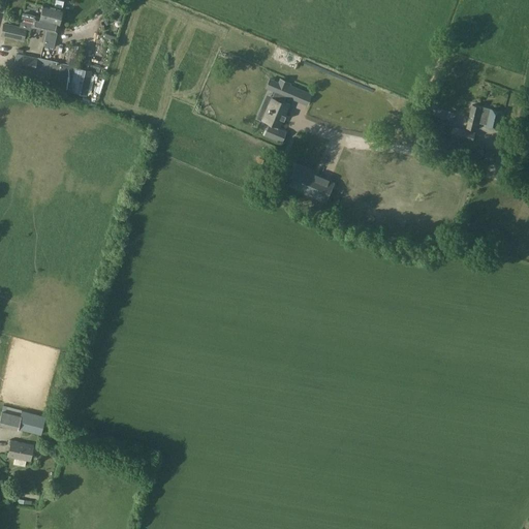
[(23,14),(20,25),(31,27),(45,30),(48,23),(50,23),(53,9),(42,7),(39,21),(32,20),(33,17),(23,14)]
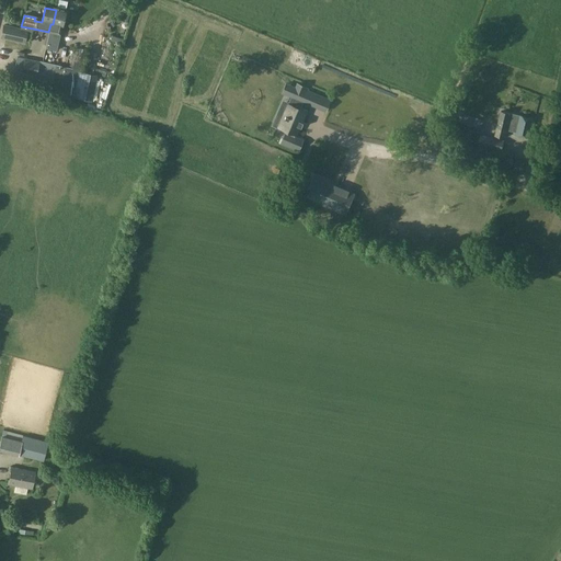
[(50,24),(48,32),(45,48),(56,52),(65,12),(56,10),(53,24),(50,24)]
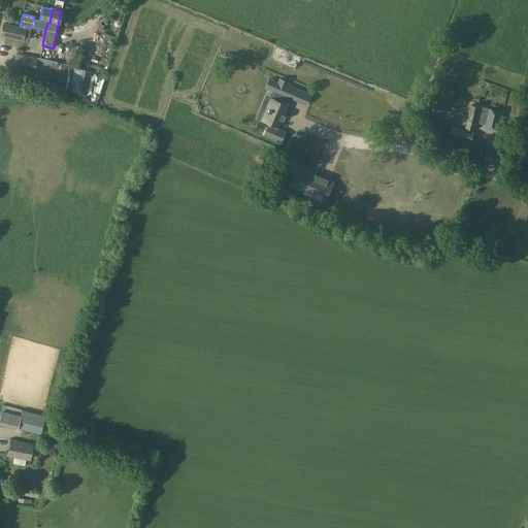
[(0,36),(15,39),(23,41),(26,29),(1,24),(0,30),(0,36)]
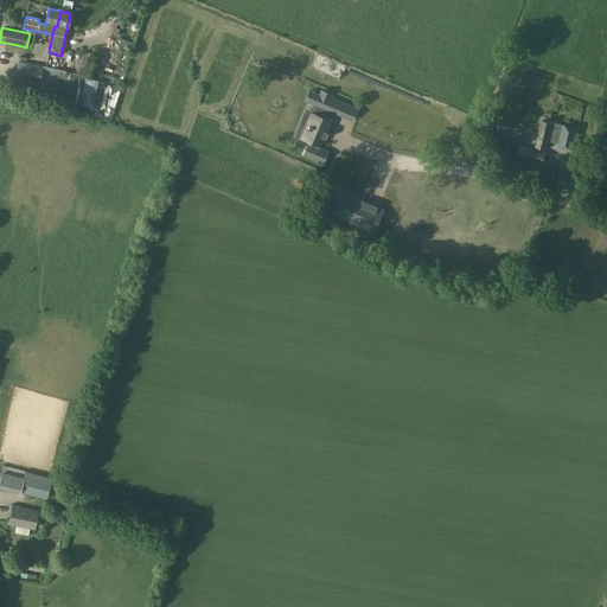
[(84,52),(82,61),(90,63),(91,53),(84,52)]
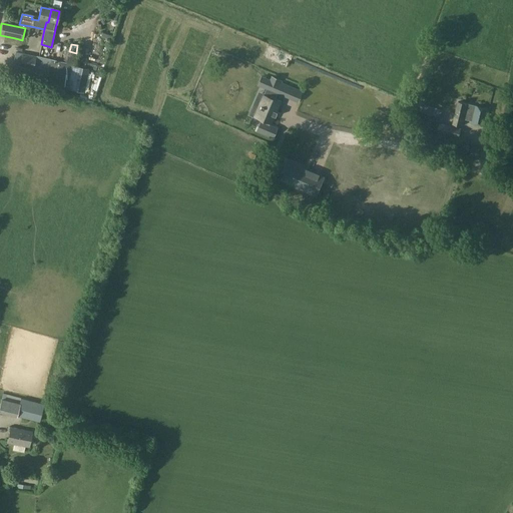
[(15,52),(12,64),(20,66),(22,53),(15,52)]
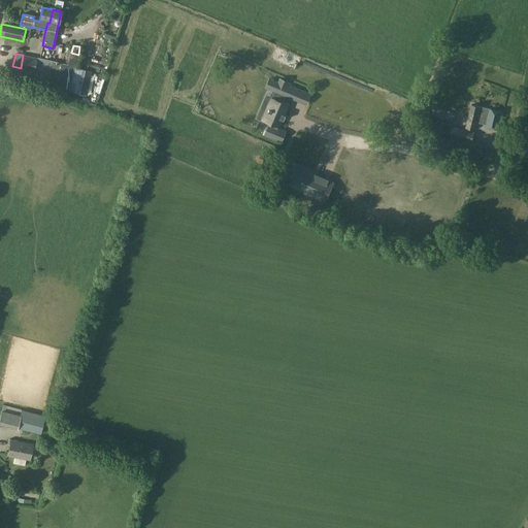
[(37,58),(23,55),(21,68),(21,69),(34,72),(37,58)]
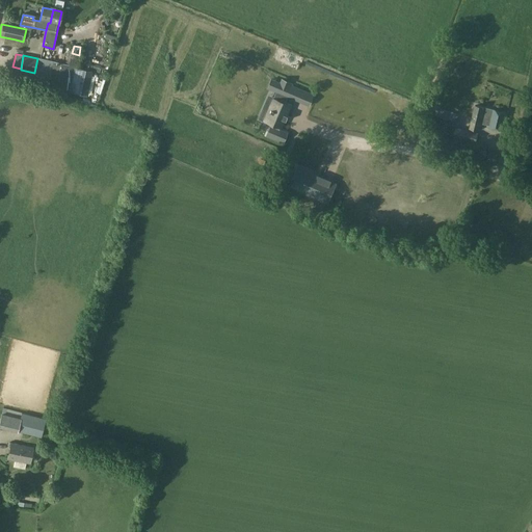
[(41,59),(34,84),(42,86),(47,60),(41,59)]
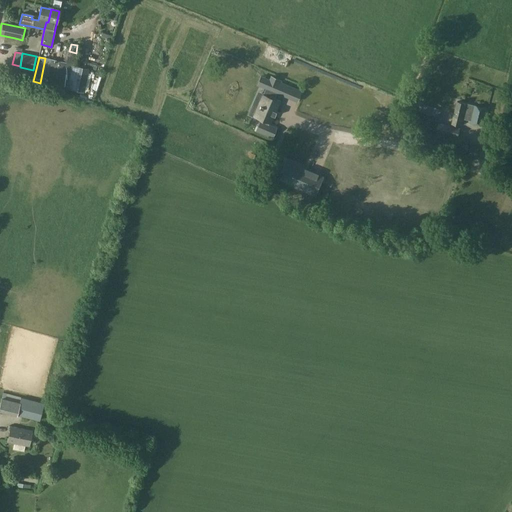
[(73,64),(51,59),(46,84),(67,88),(73,64)]
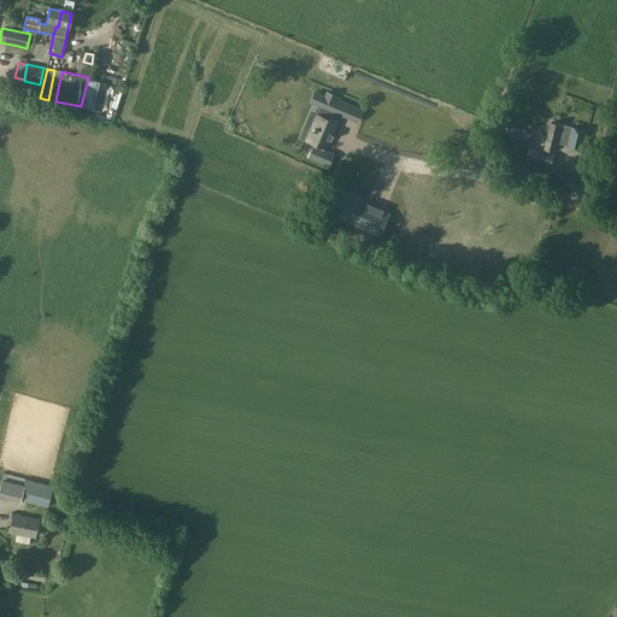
[(24,80),(15,77),(12,92),(37,98),(40,84),(24,81),(24,80)]
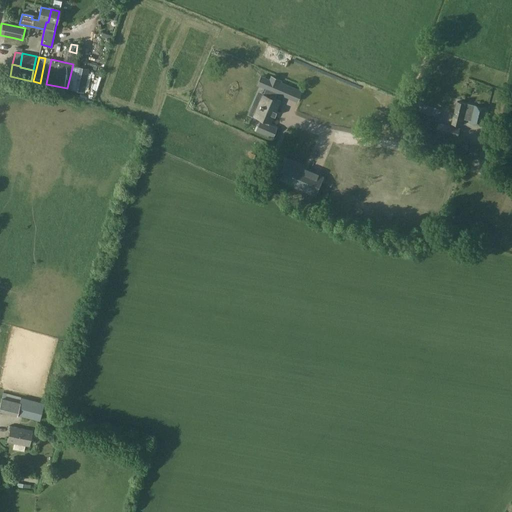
[(280,83),(278,82),(274,92),(281,95),(286,85),(280,83)]
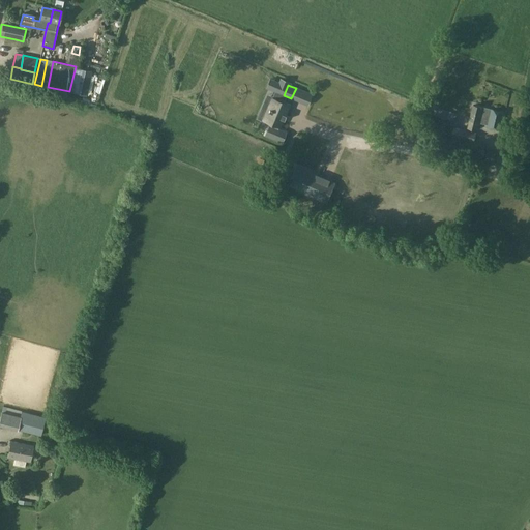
[(275,94),(273,99),(264,119),(280,126),(288,106),(283,104),(285,98),(275,94)]
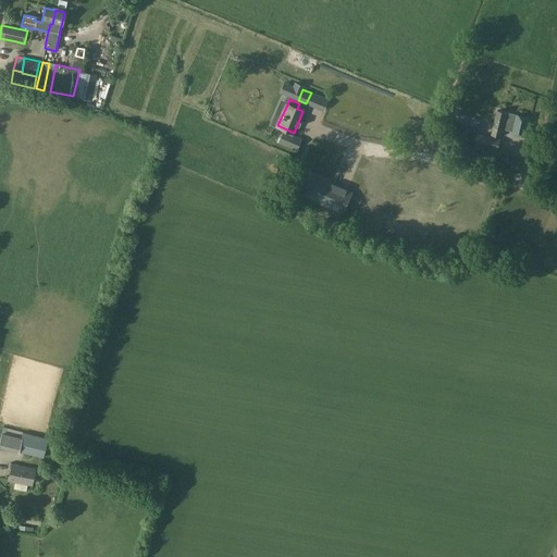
[(480,120),(445,109),(442,116),(477,130),(480,120)]
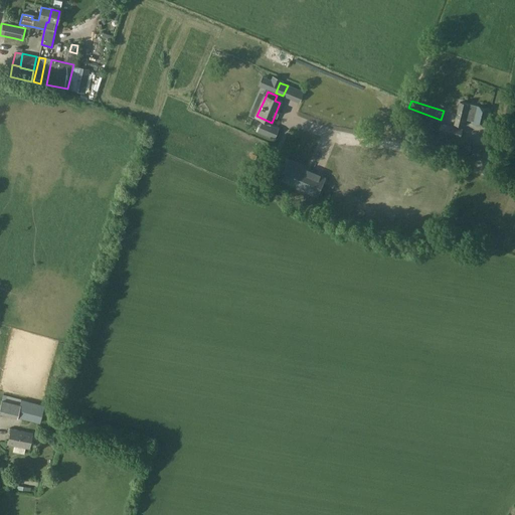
[(454,114),(454,117),(456,117),(454,125),(463,127),(465,119),(472,121),(475,106),(460,103),(457,115),(454,114)]
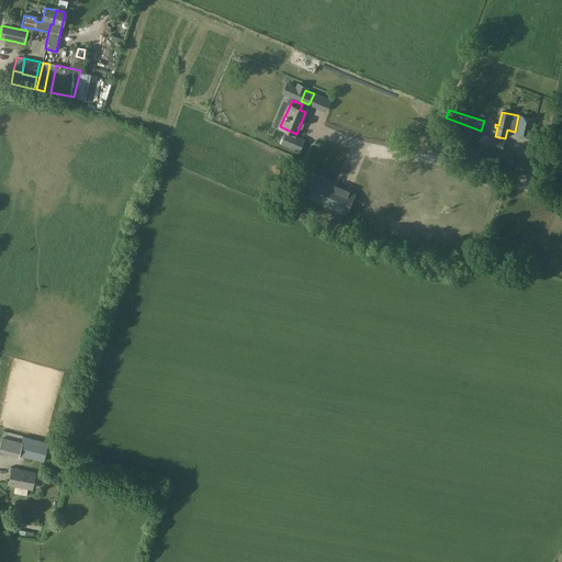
[(518,115),(515,132),(515,134),(531,137),(536,120),(518,115)]
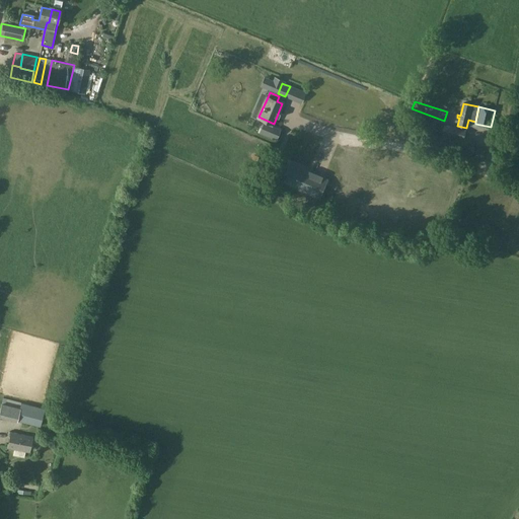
[(442,135),(449,136),(464,140),(466,130),(444,125),(442,135)]
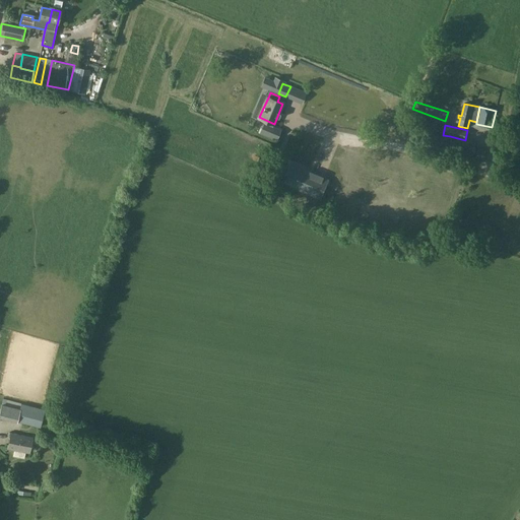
[(428,133),(426,138),(436,142),(438,136),(428,133)]
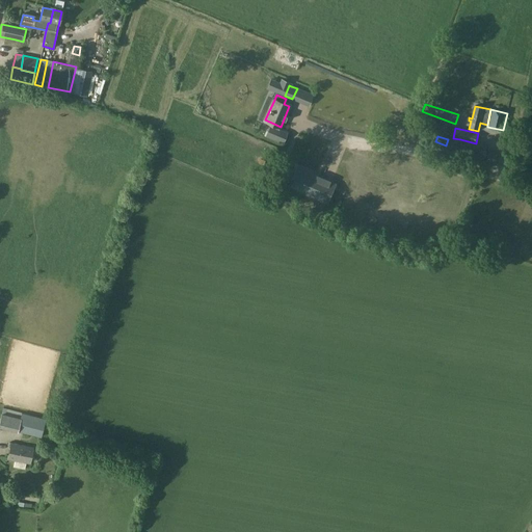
[(515,148),(513,148),(508,147),(506,157),(513,159),(515,148)]
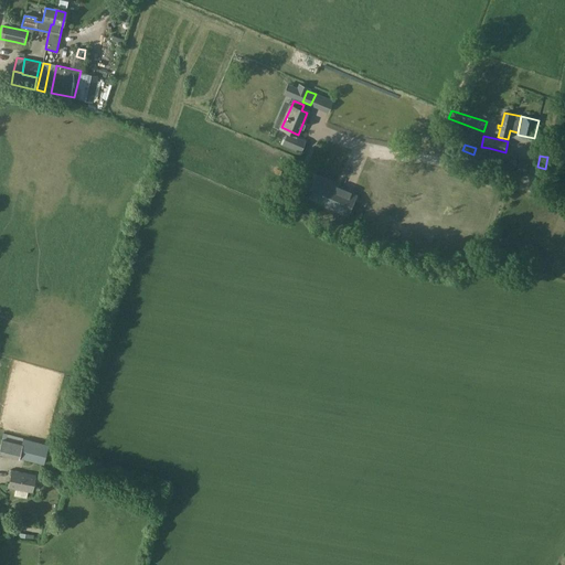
[(504,166),(515,168),(518,159),(507,157),(504,166)]
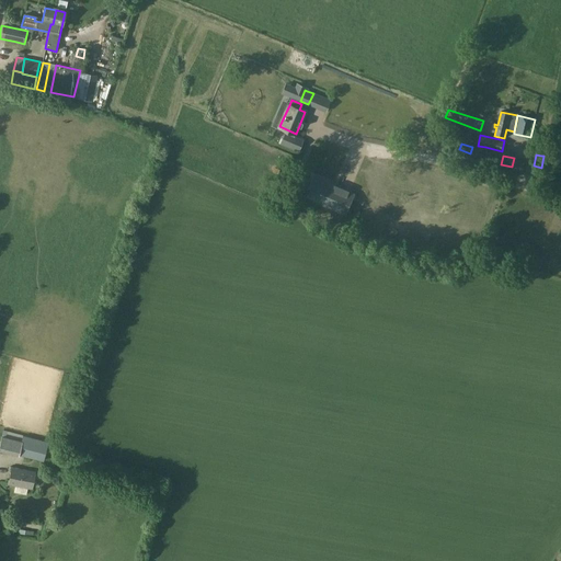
[(515,159),(514,164),(513,169),(522,171),(524,161),(515,159)]
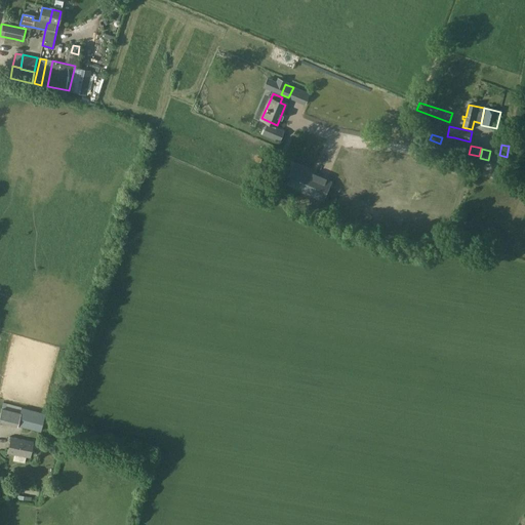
[(292,166),(285,185),(324,201),(331,183),(292,166)]
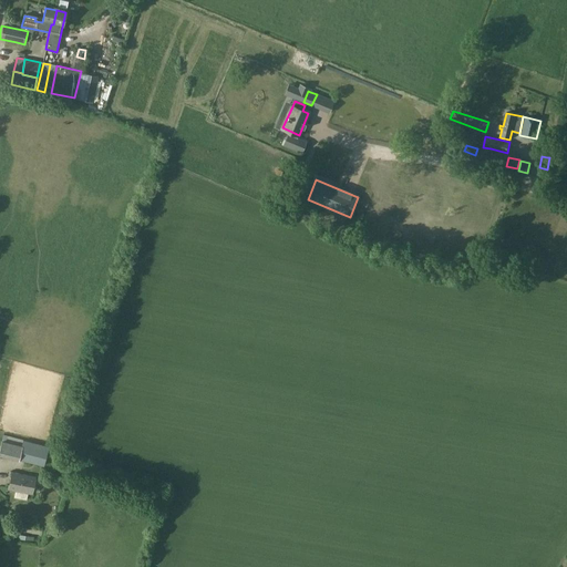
[(1,441),(0,446),(0,456),(18,462),(22,446),(1,441)]
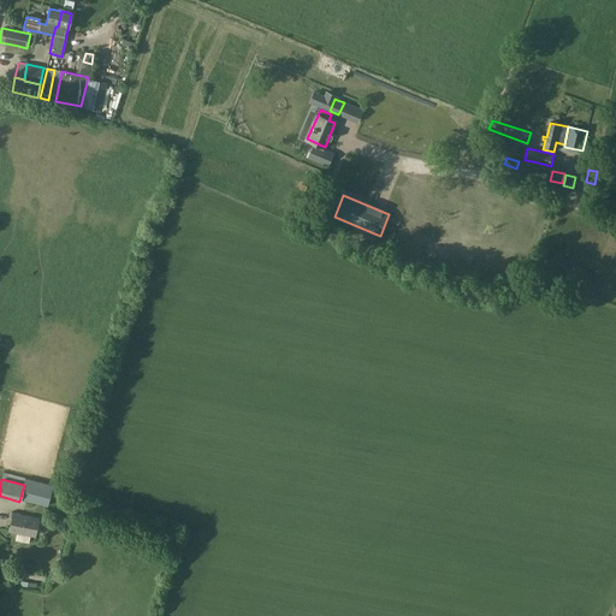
[(10,532),(30,535),(35,537),(39,520),(12,515),(10,532)]
